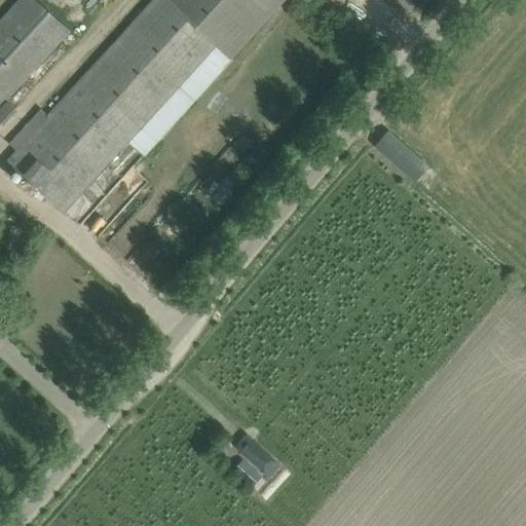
[(0,107),(69,32),(33,0),(17,0),(0,20),(0,107)]
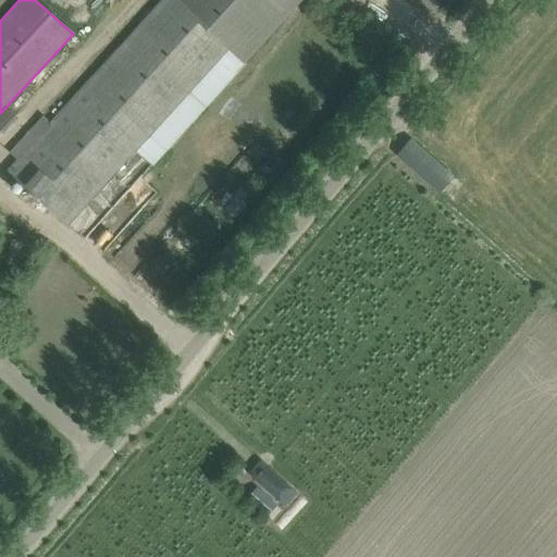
[(300,0),(161,0),(51,123),(42,115),(9,152),(17,160),(8,170),(67,224),(227,48),(244,62),(300,0)]
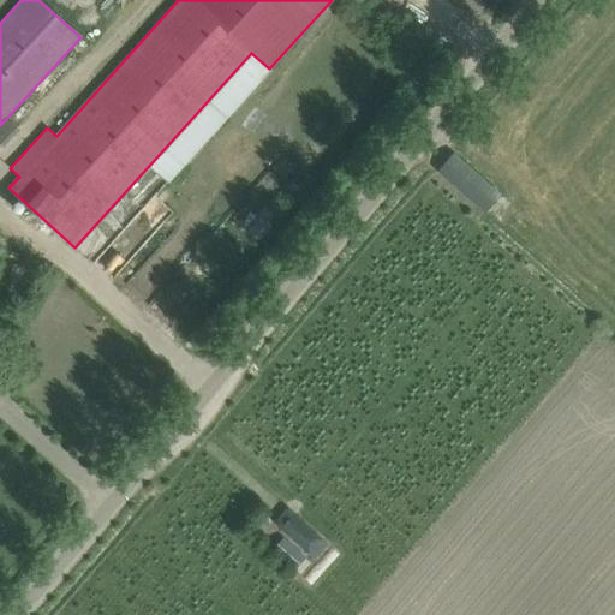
[(497,192),(471,169),(453,154),(439,171),(483,209),(497,192)]
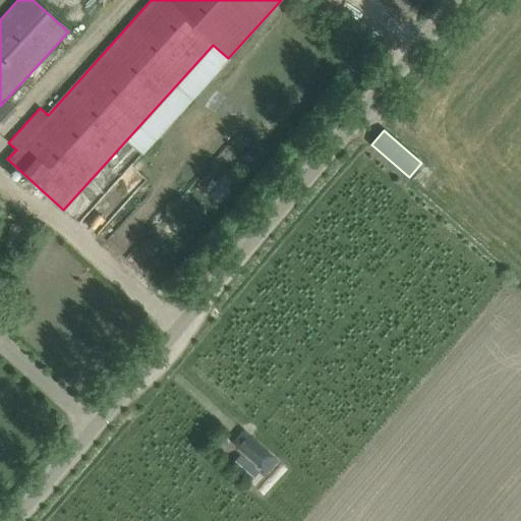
[(268,453),(248,437),(237,449),(255,465),(268,453)]
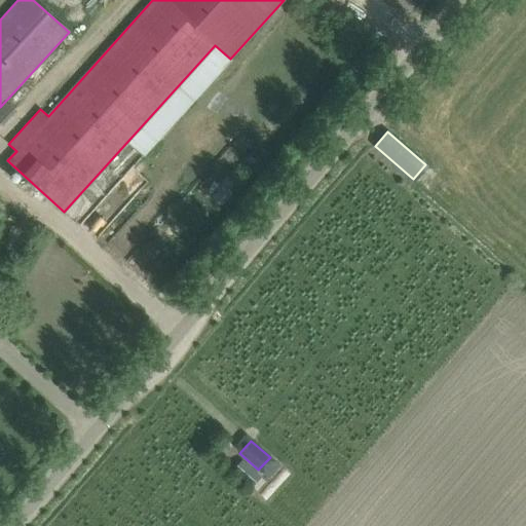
[(241,460),(232,471),(252,488),(261,478),(241,460)]
